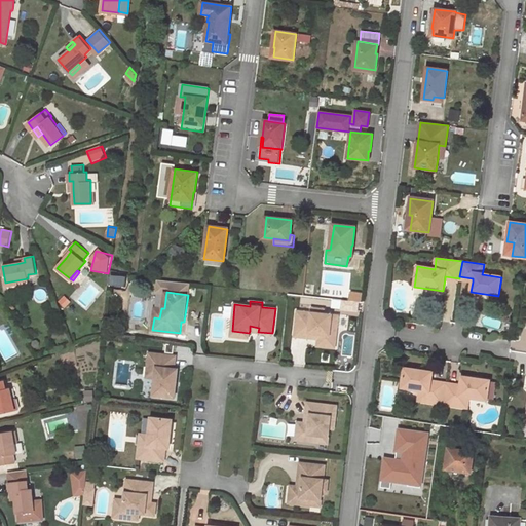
[(312,312),(298,311),(296,336),(310,337),(310,333),(320,334),(318,338),(318,340),(336,342),(339,315),(324,313),(325,309),(312,308),(312,312)]
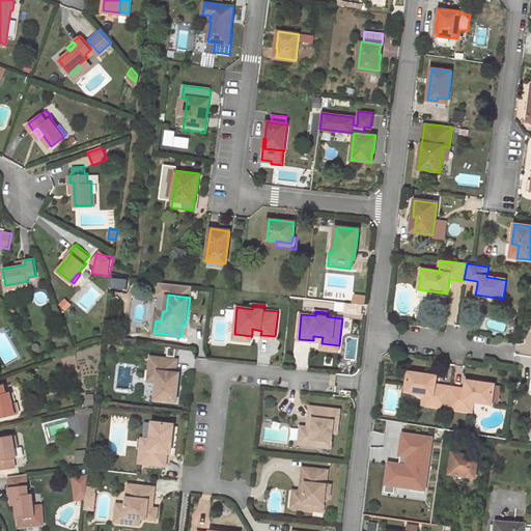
[(149,369),(159,370),(158,382),(156,398),(176,401),(180,372),(176,372),(178,359),(151,356),(149,369)]
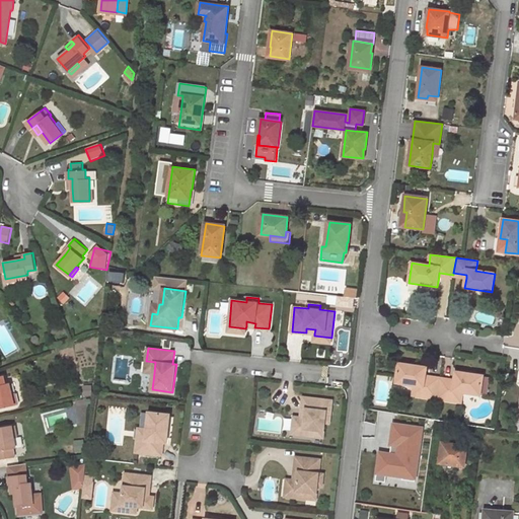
[(155,362),(146,361),(145,372),(154,373),(155,362)]
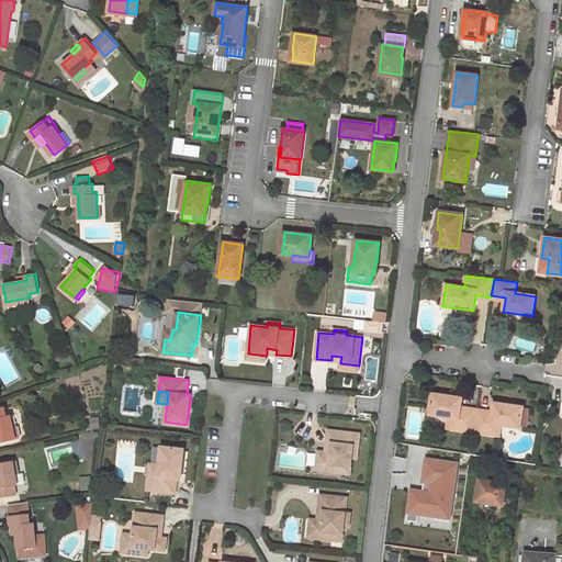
[(472,433),(476,409),(460,407),(461,397),(431,393),(428,415),(448,417),(447,420),(457,423),(456,429),(472,433)]
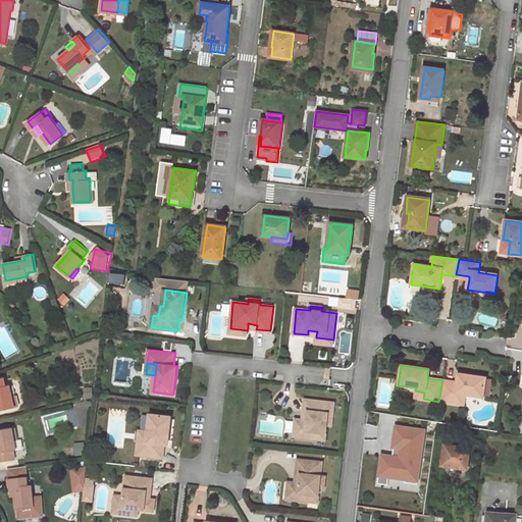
[(457,382),(442,380),(438,402),(454,404),(455,397),(464,398),(465,395),(482,398),(485,378),(458,374),(457,382)]
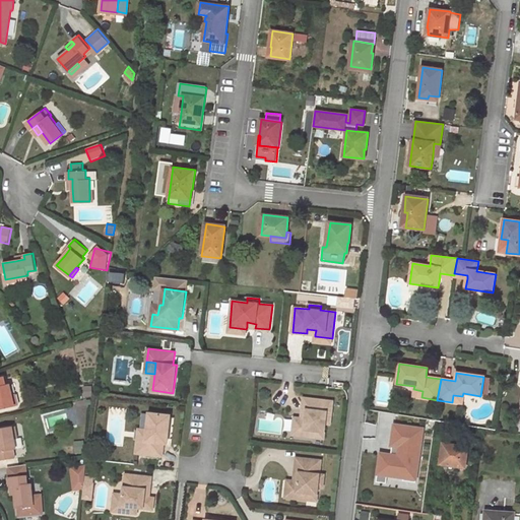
[(5,376),(0,376),(0,408),(16,405),(13,394),(10,383),(7,384),(5,376)]
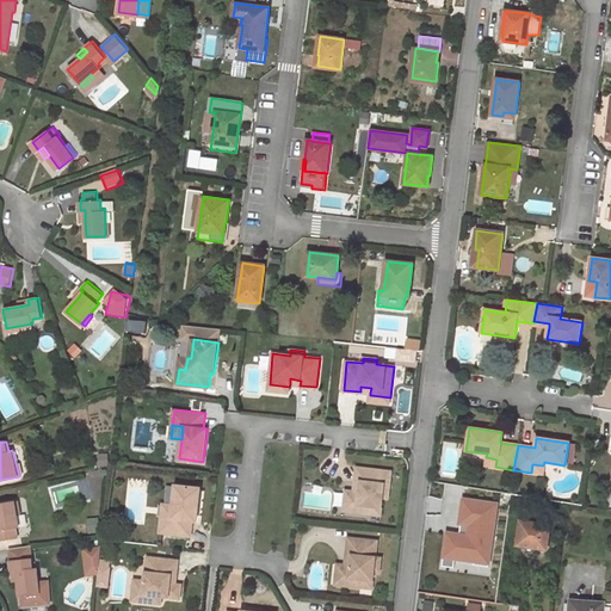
[(486,457),(485,466),(495,467),(497,460),(486,457)]
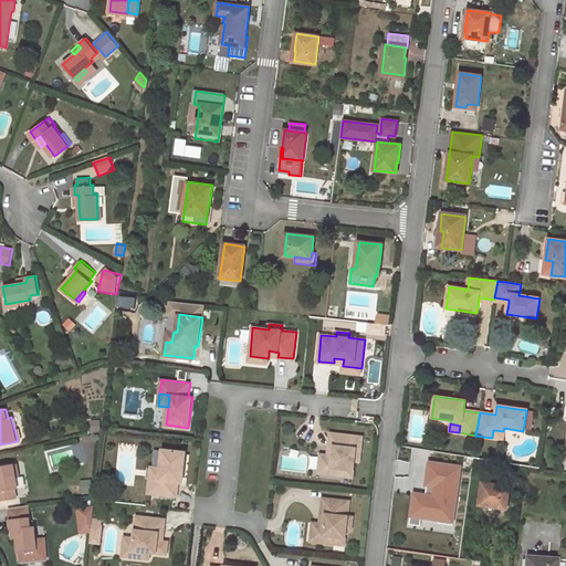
[(329,456),(328,454),(326,473),(355,477),(357,461),(362,461),(365,437),(333,432),(331,446),(336,446),(335,456),(329,456)]
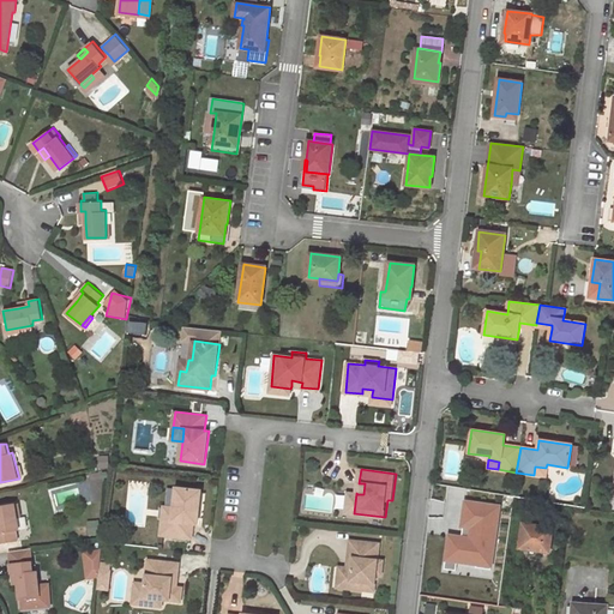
[(199,523),(204,491),(179,487),(176,507),(173,507),(172,519),(164,518),(163,534),(193,537),(196,523),(199,523)]
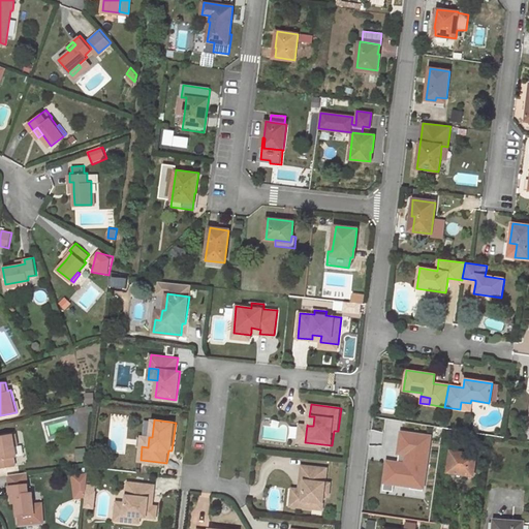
[(13,432),(0,434),(0,452),(1,458),(0,458),(0,466),(17,464),(16,456),(18,456),(16,443),(13,432)]
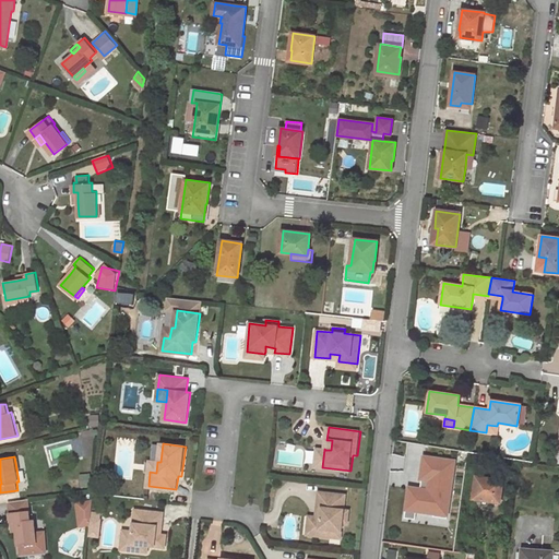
[(459,461),(424,456),(420,478),(429,479),(428,488),(408,486),(405,513),(450,519),(459,461)]
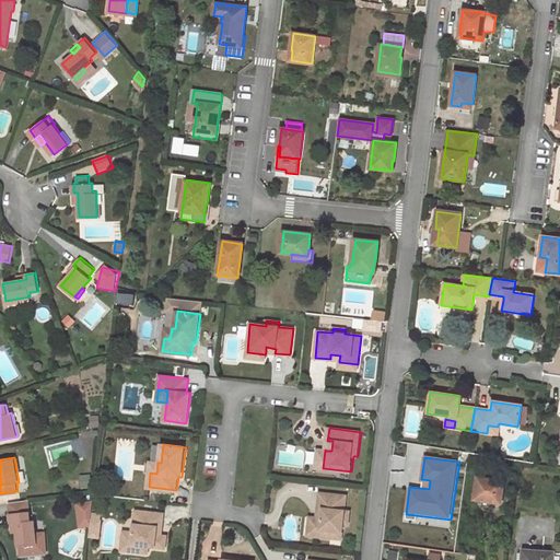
[(488,479),(477,477),(474,499),(501,503),(503,485),(488,482),(488,479)]
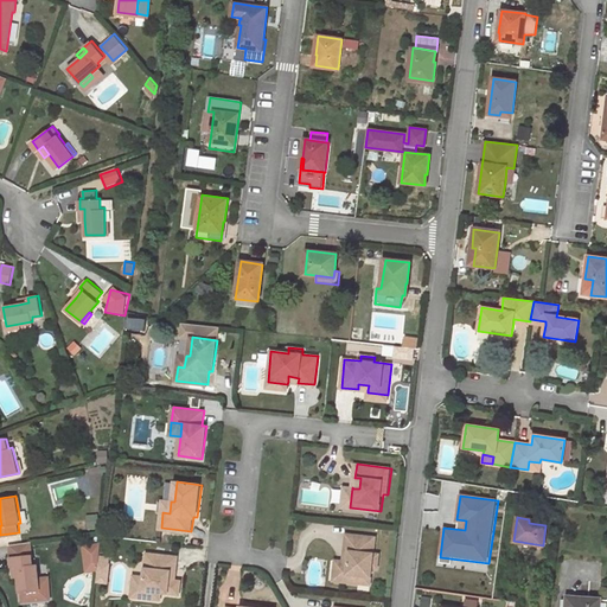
[(345,561),(344,561),(340,581),(372,585),(374,567),(379,568),(381,554),(376,554),(377,537),(349,534),(346,551),(352,551),(351,562),(345,561)]
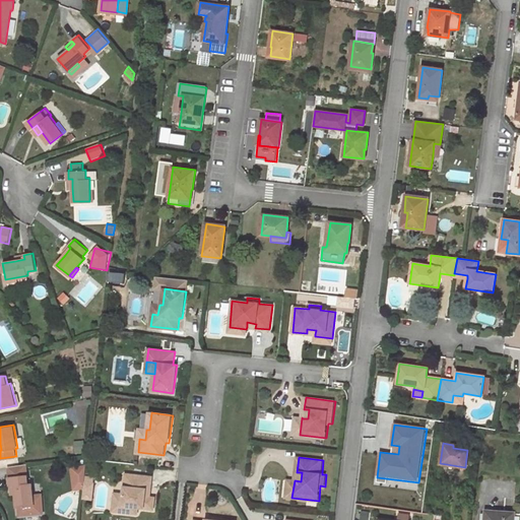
[(27,474),(11,475),(12,484),(16,484),(17,493),(18,507),(35,505),(34,494),(33,482),(28,482),(27,474)]
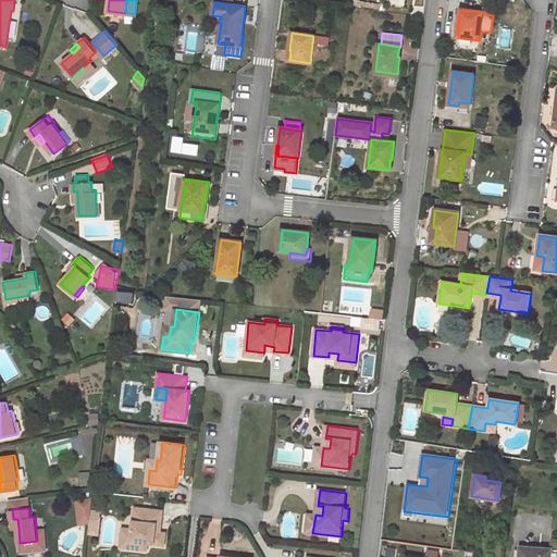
[(164,511),(136,508),(134,529),(130,529),(127,547),(148,549),(149,543),(165,545),(166,533),(161,532),(157,532),(158,524),(162,524),(164,511)]
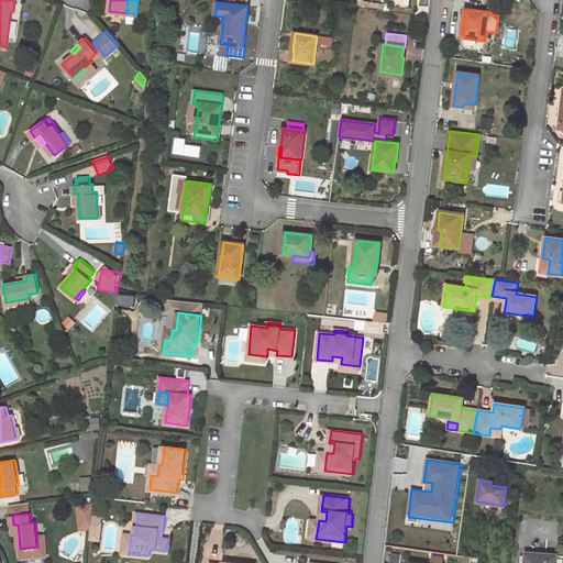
[(102,522),(94,521),(91,538),(101,539),(102,522)]
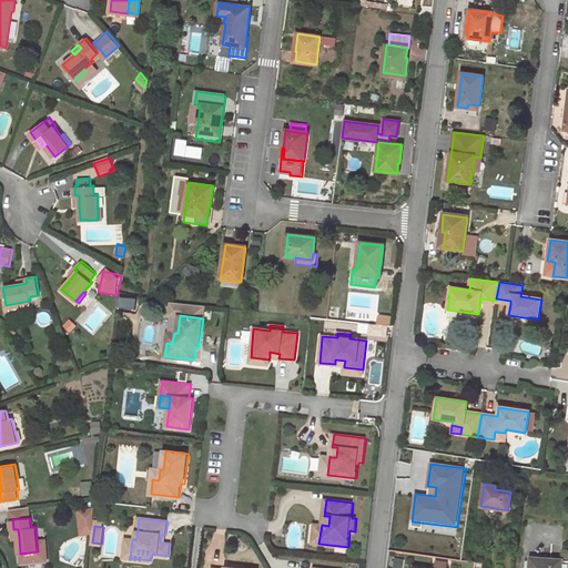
[(560,567),(560,560),(530,558),(529,567),(560,567)]
